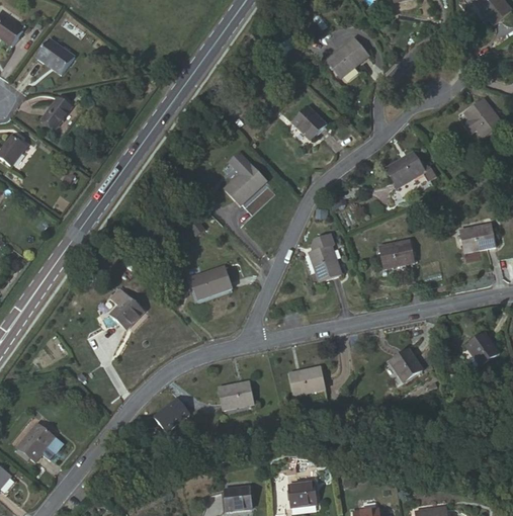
[(379,0),(385,25),(411,21),(408,0),(379,0)]
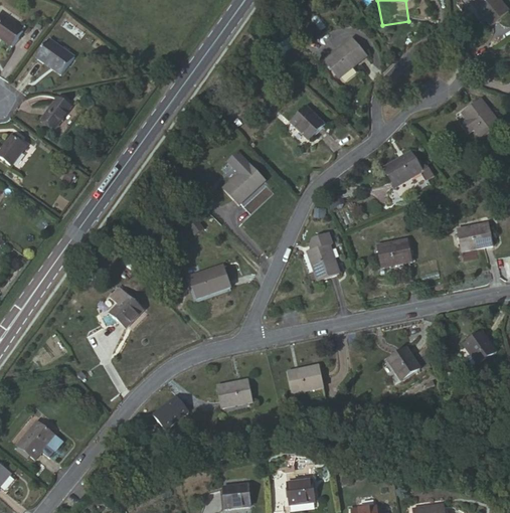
[(471,0),(488,24),(507,12),(498,0),(471,0)]
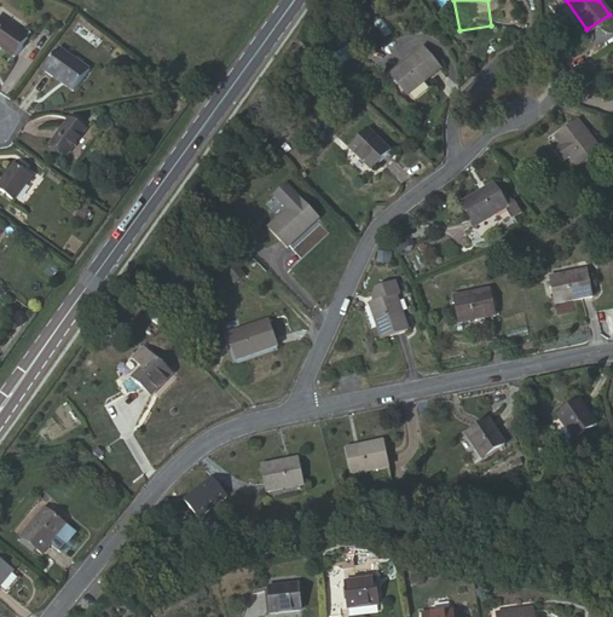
[(5,10),(0,16),(0,38),(19,55),(35,34),(5,10)]
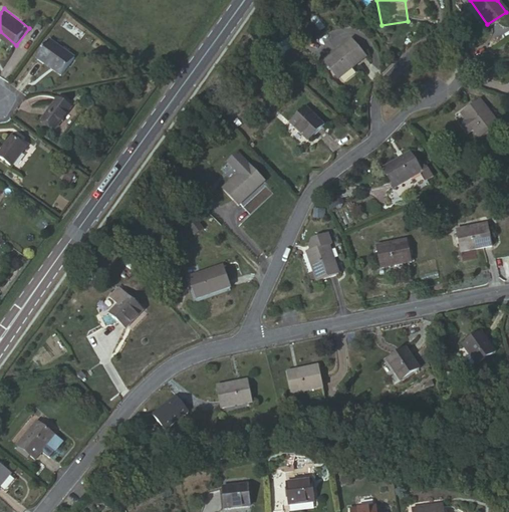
[(290,31),(276,36),(279,43),(292,38),(290,31)]
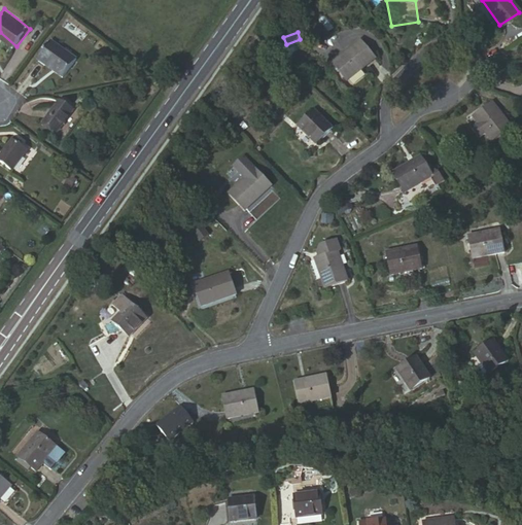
[(55,36),(40,56),(66,74),(80,56),(55,36)]
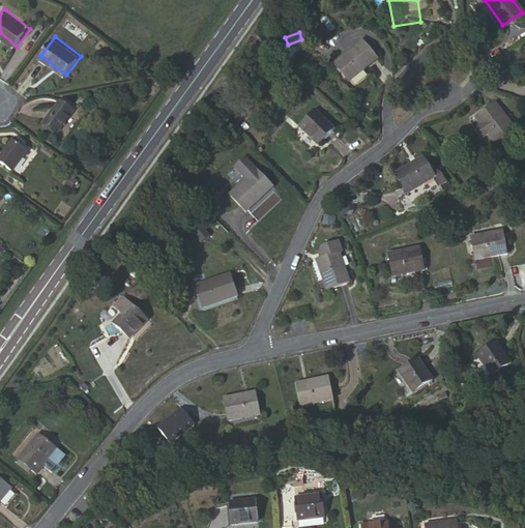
[(365,46),(334,62),(346,83),(375,66),(365,46)]
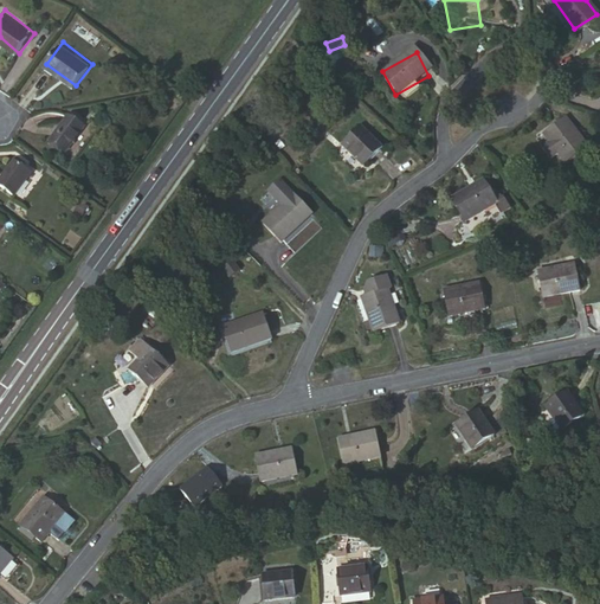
[(53,136),(70,149),(89,122),(71,110),(53,136)]
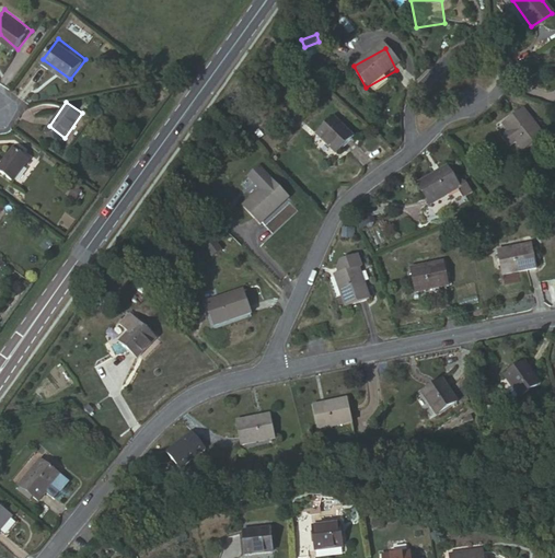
[(519,112),(498,124),(516,153),(536,141),(519,112)]
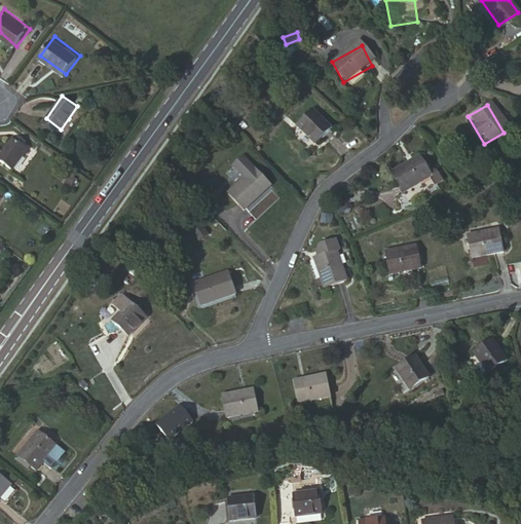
[(317,120),(301,136),(318,153),(334,138),(317,120)]
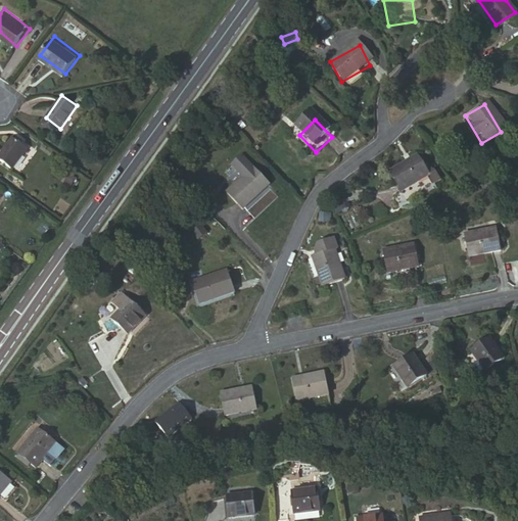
[(13,137),(0,153),(0,157),(12,169),(29,147),(13,137)]
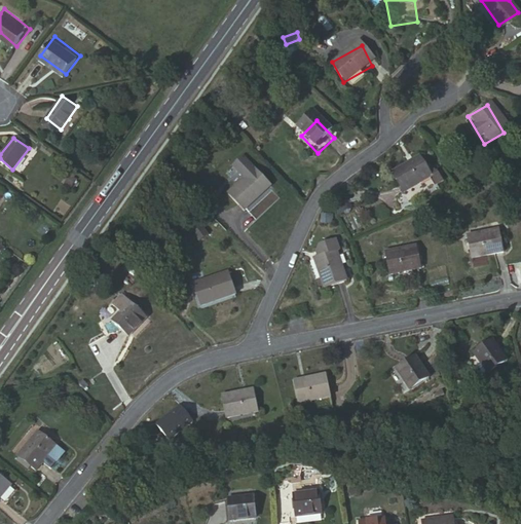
[(412,156),(386,173),(400,194),(426,177),(412,156)]
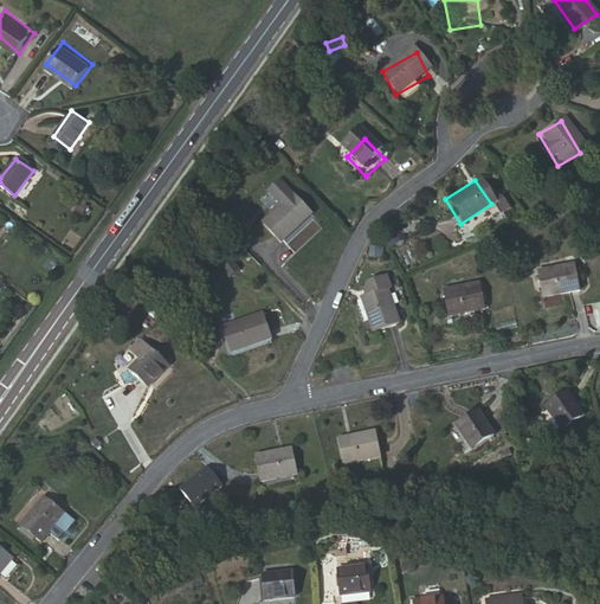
[(273,213),(258,233),(281,250),(308,216),(269,187),(258,201),(273,213)]
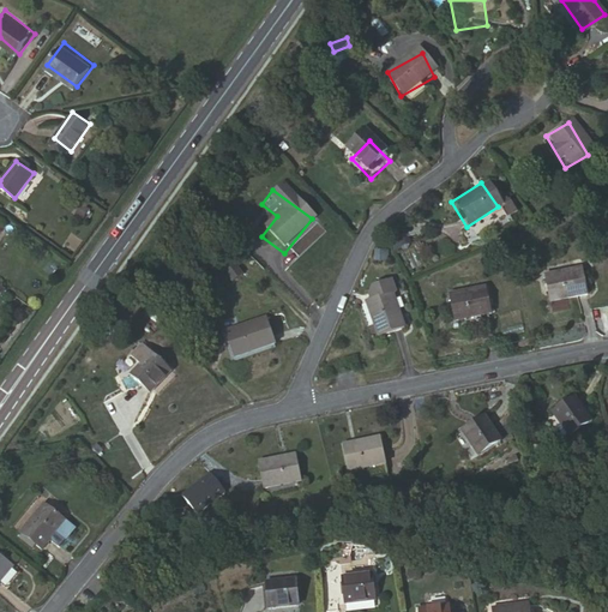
[(512,207),(516,217),(524,214),(521,203),(512,207)]
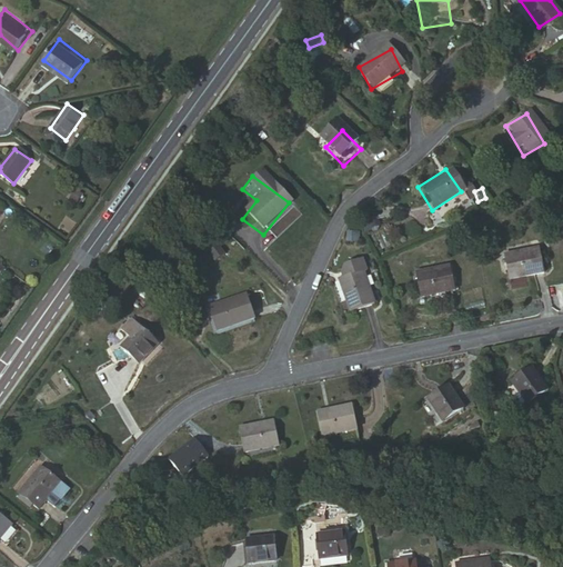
[(197,239),(189,247),(200,259),(209,251),(197,239)]
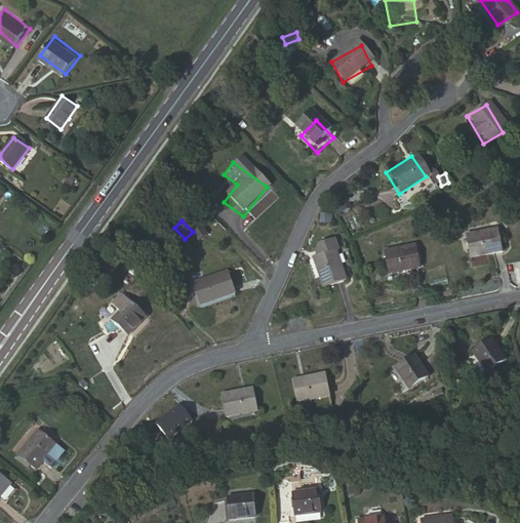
[(323,242),(319,244),(333,280),(355,272),(340,235),(343,234),(338,223),(322,230),(321,237),(323,242)]
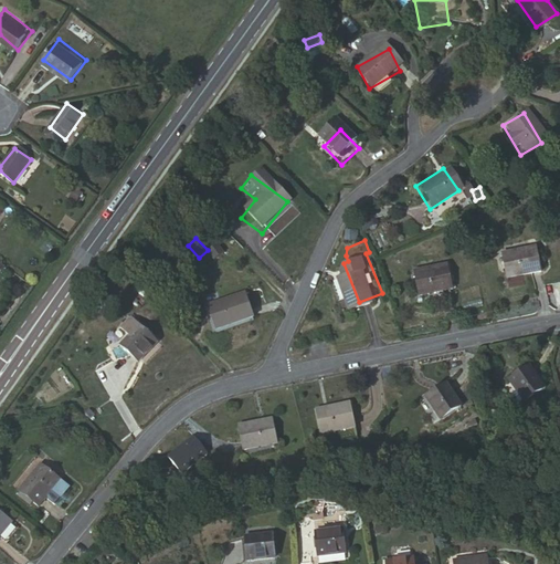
[(552,267),(547,241),(514,248),(519,272),(552,267)]
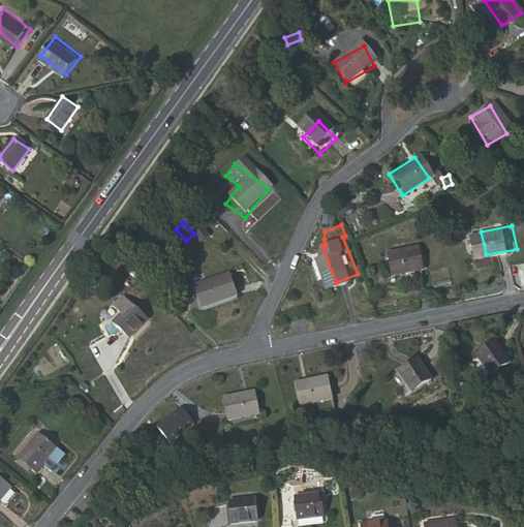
[(424,240),(395,251),(402,272),(432,260),(424,240)]
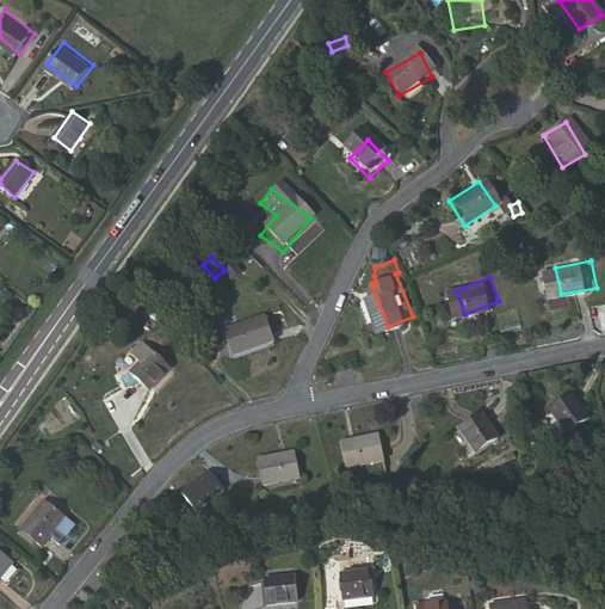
[(224,325),(239,348),(278,323),(263,300),(224,325)]
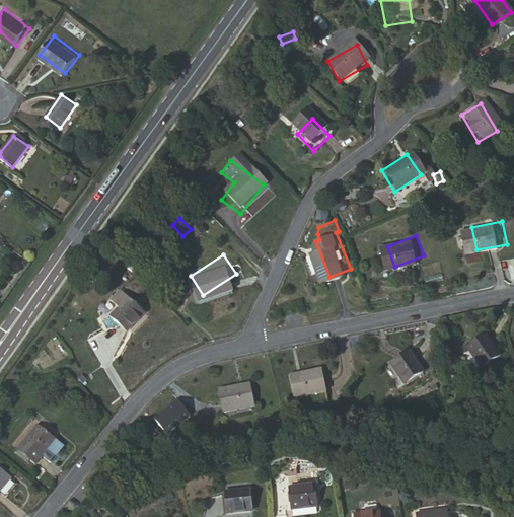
[(107,321),(121,341),(141,326),(121,299),(112,305),(118,314),(107,321)]
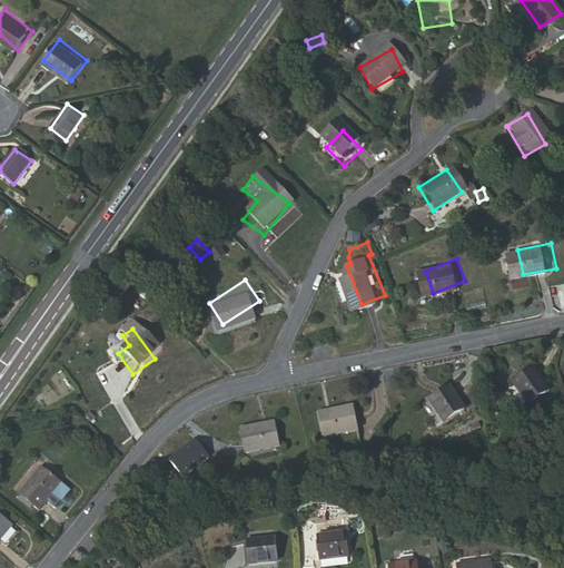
[(521,413),(522,415),(544,408),(534,379),(512,385),(516,401),(510,404),(514,417),(521,413)]
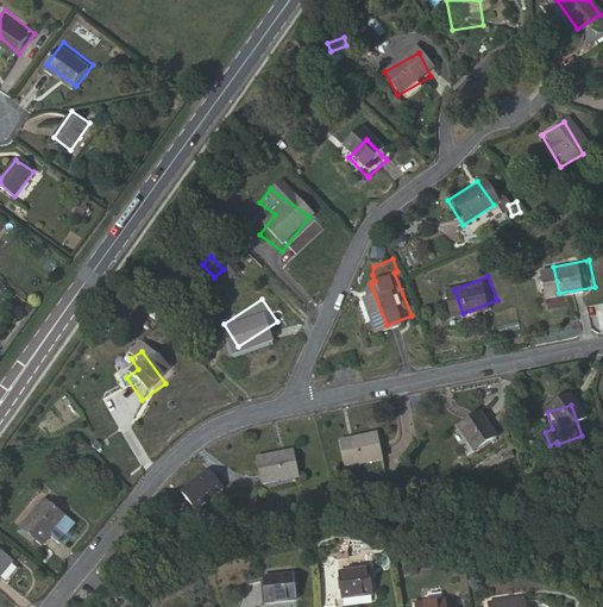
[(483,413),(457,421),(468,451),(494,443),(483,413)]
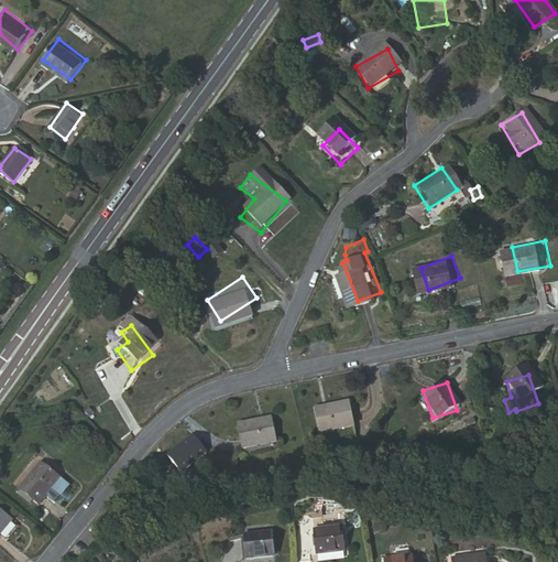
[(337,399),(303,406),(307,430),(341,424),(337,399)]
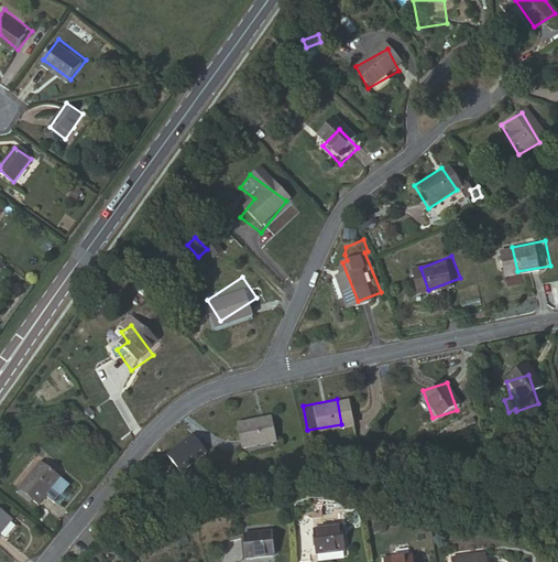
[(265,421),(230,427),(234,451),(269,445),(265,421)]
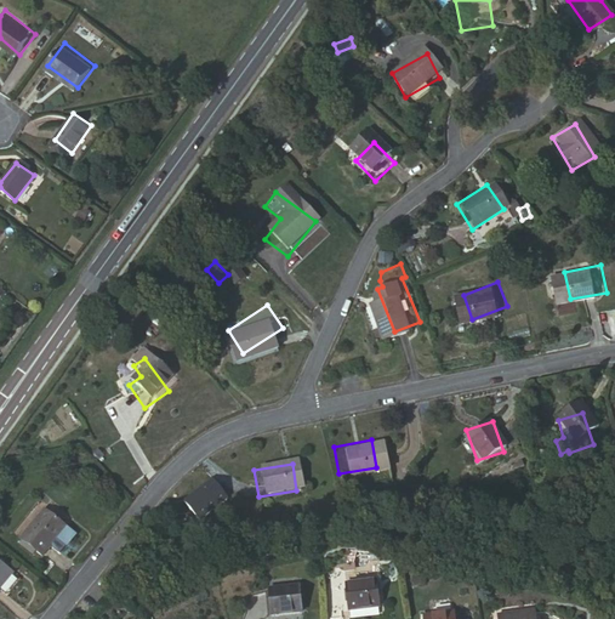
[(47,549),(57,535),(72,515),(49,499),(26,532),(47,549)]
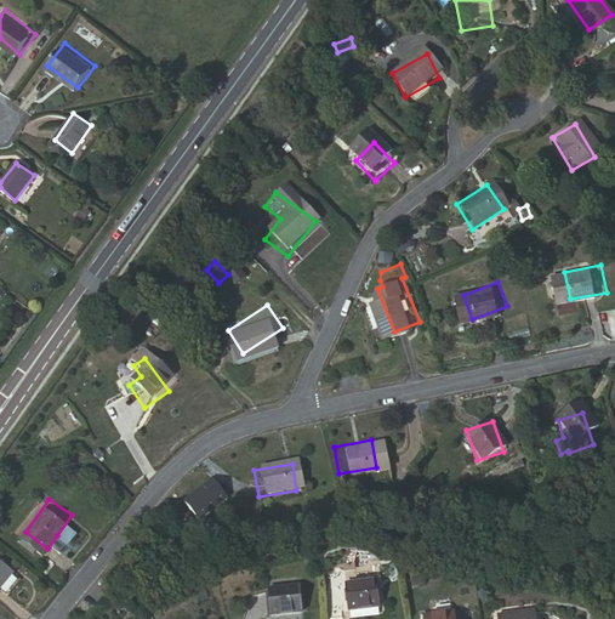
[(72,515),(57,535),(67,543),(81,523),(72,515)]
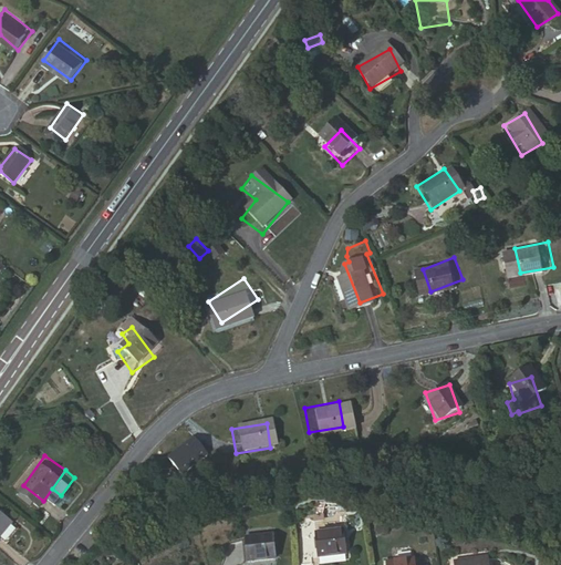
[(0,528),(3,524),(14,509),(0,496),(0,528)]
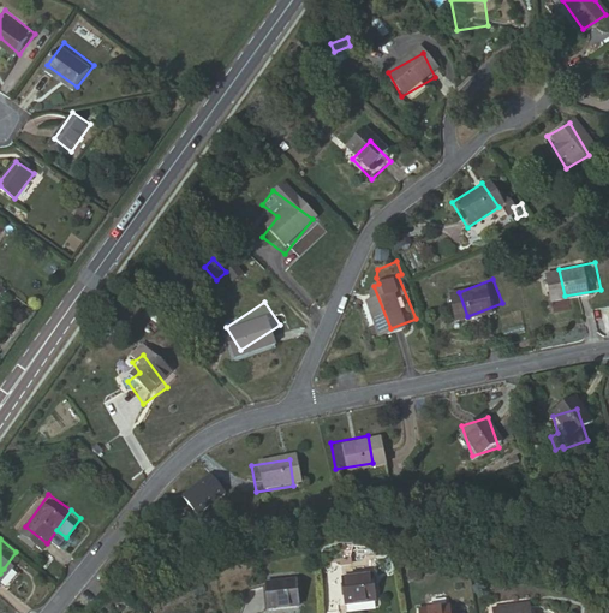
[(16,552),(4,569),(13,576),(25,558),(16,552)]
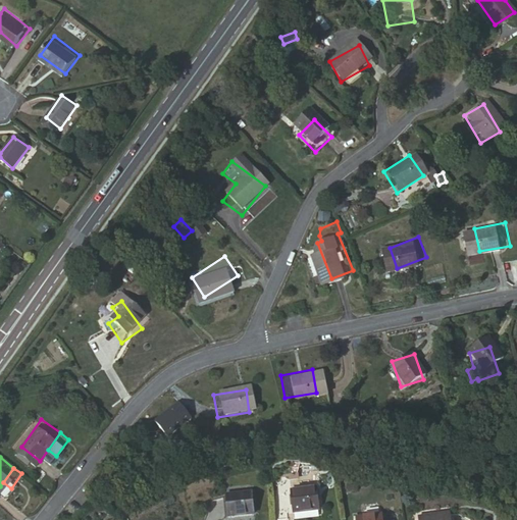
[(311,474),(286,479),(290,502),(315,498),(311,474)]
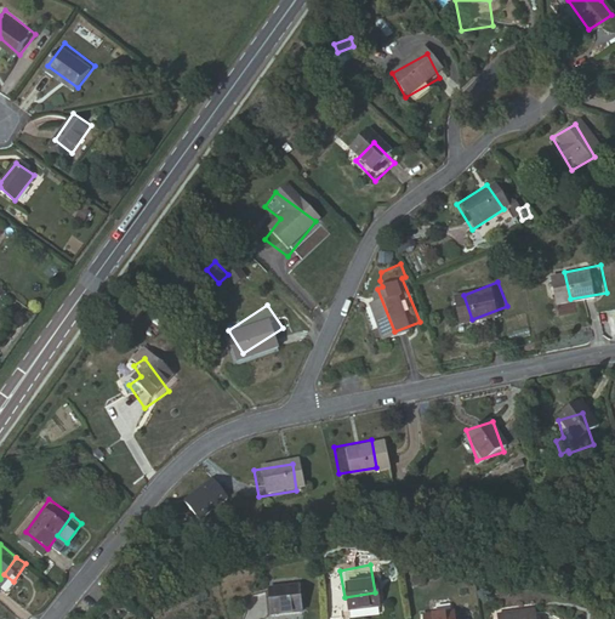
[(285,575),(255,580),(260,608),(290,602),(285,575)]
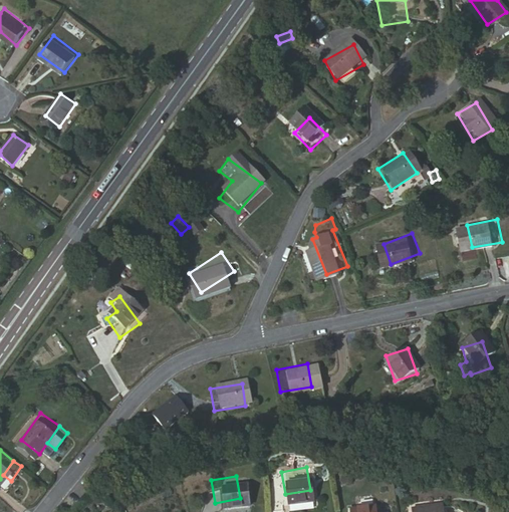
[(375,511),(373,499),(347,504),(348,511),(375,511)]
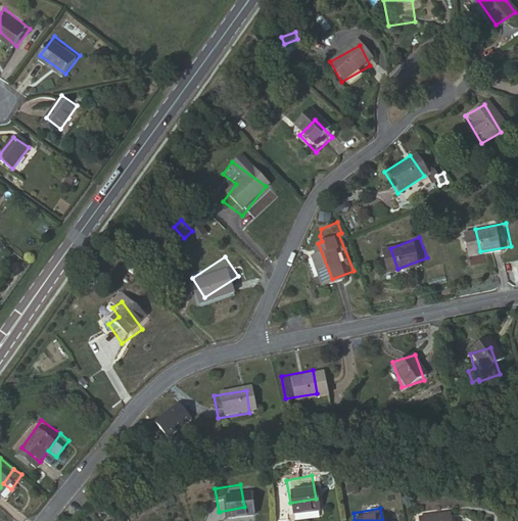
[(451,520),(450,510),(419,515),(419,520),(451,520)]
